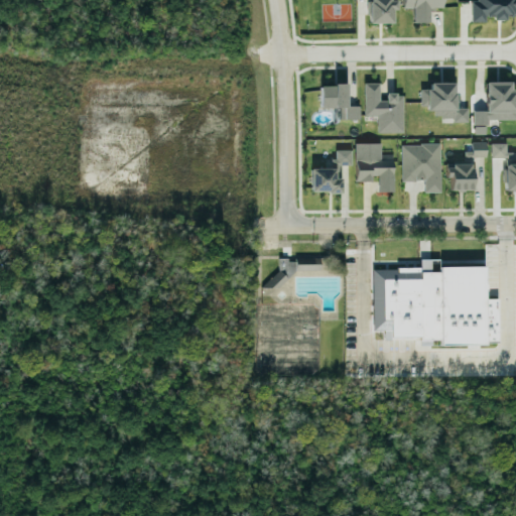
[(369,0),(370,22),(392,22),(392,9),(396,9),(395,0),(369,0)]
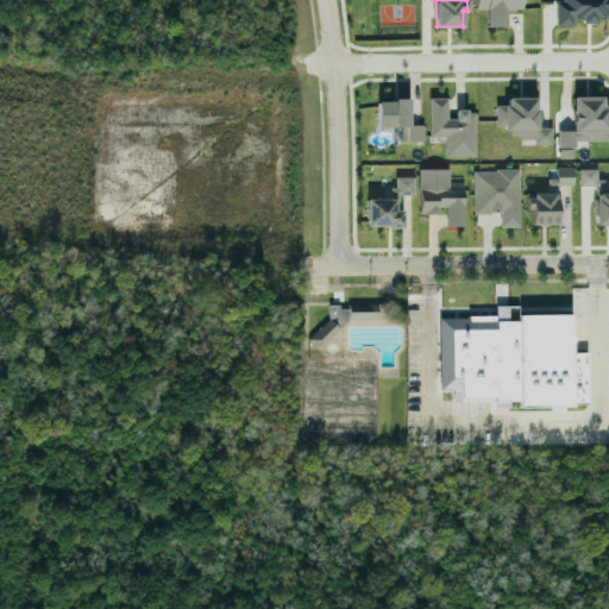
[(506,26),(506,10),(521,10),(520,0),(475,0),(476,8),(487,8),(487,26),(506,26)]
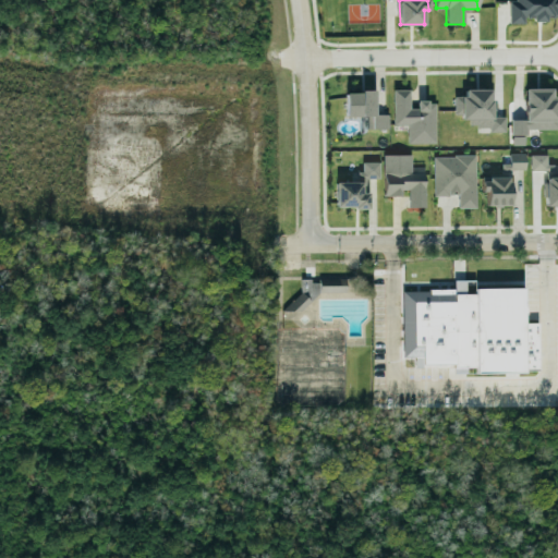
[(509,23),(525,23),(525,16),(534,16),(534,21),(547,21),(547,15),(556,15),(556,0),(514,0),(516,0),(509,0),(509,23)]
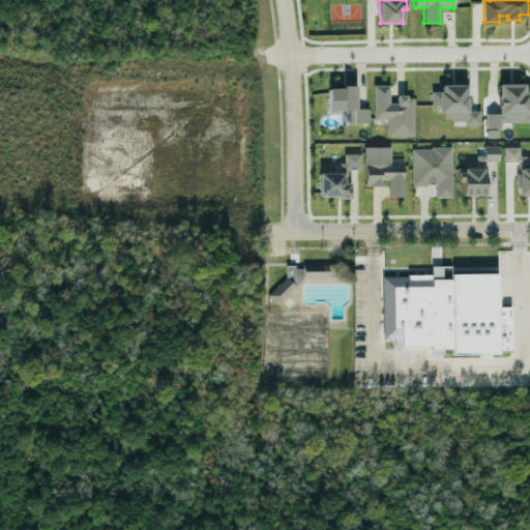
[(499,83),(499,113),(486,113),(486,126),(501,127),(501,121),(528,121),(529,84),(499,83)]
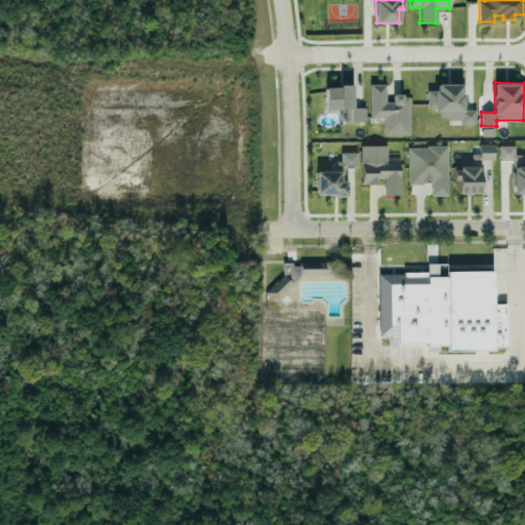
[(409,133),(409,94),(388,94),(388,83),(370,83),(370,117),(382,116),(382,134),(409,133)]
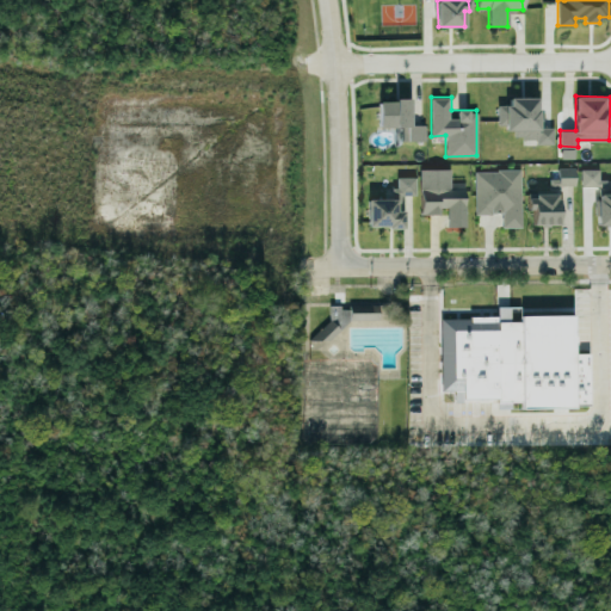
[(553,143),(553,127),(538,127),(538,97),(508,97),(508,104),(498,104),(498,127),(513,127),(513,137),(536,137),(536,143),(553,143)]
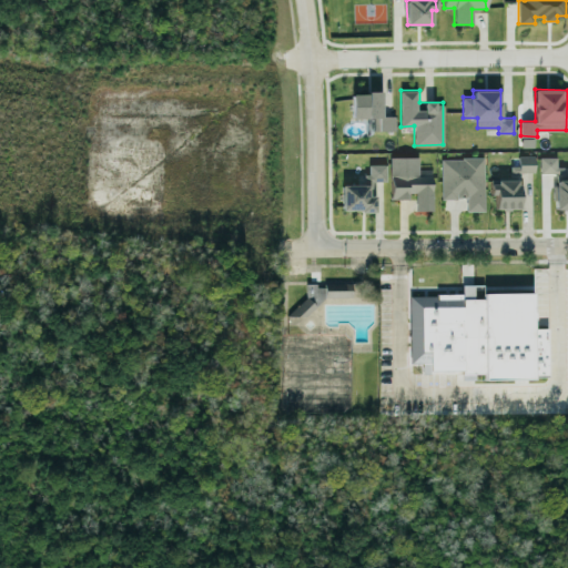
[(352,118),(374,118),(374,130),(395,130),(395,115),(382,115),(382,92),(352,92),(352,118)]
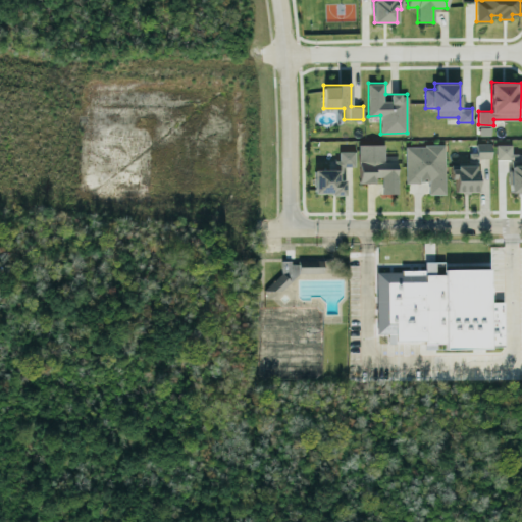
[(491,143),(477,143),(476,157),(491,158),(491,143)]
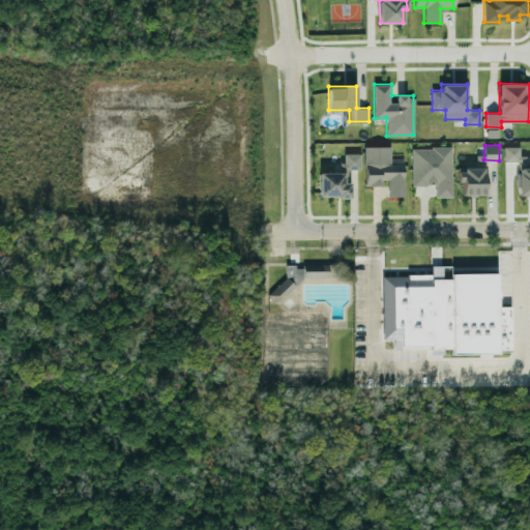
[(390,146),(364,146),(364,183),(388,183),(388,197),(404,196),(404,164),(390,164),(390,146)]
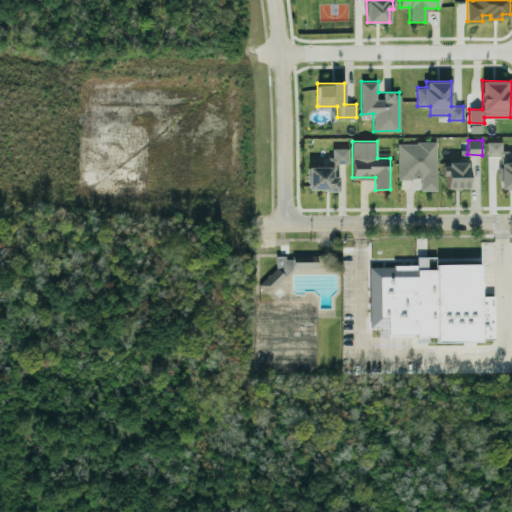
[(437,189),(436,141),(398,142),(398,179),(421,178),(421,190),(437,189)]
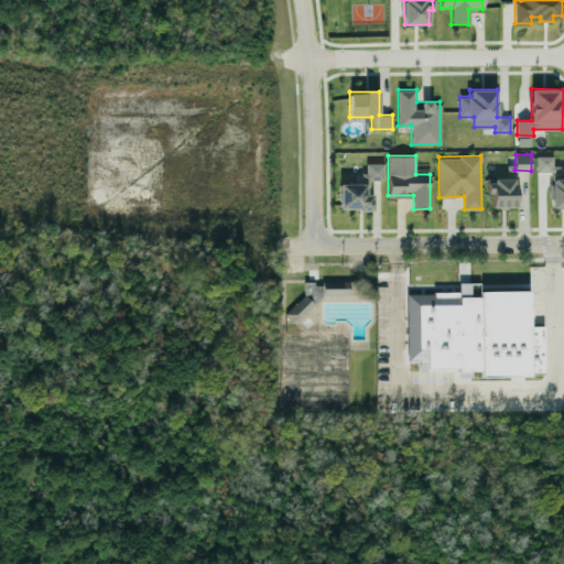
[(537,172),(559,171),(559,165),(553,165),(553,155),(537,155),(537,172)]
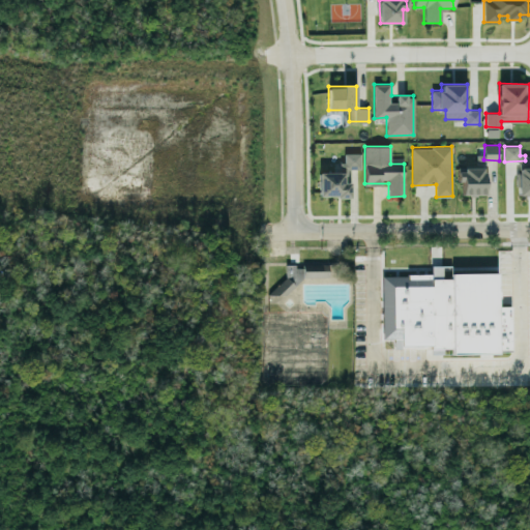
[(319,172),(319,197),(350,197),(350,181),(347,181),(347,169),(360,169),(360,153),(344,153),(344,163),(340,163),(340,172),(319,172)]
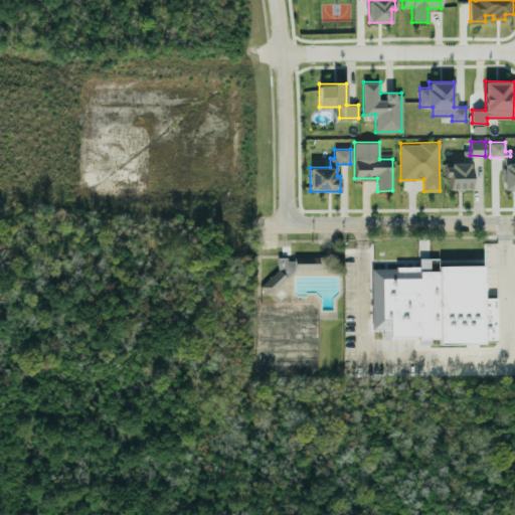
[(450,189),(472,188),(472,163),(445,164),(446,176),(449,176),(450,189)]
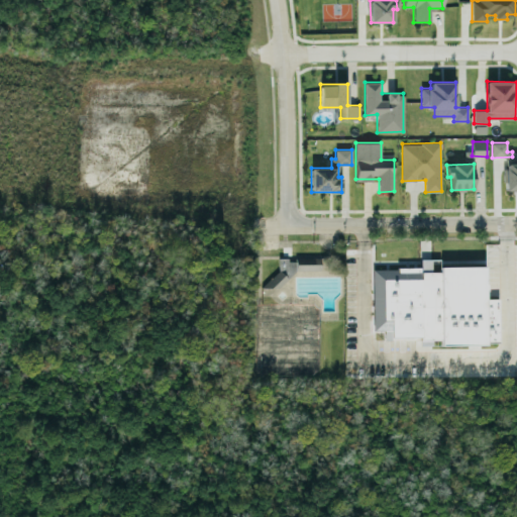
[(373,268),(373,330),(385,330),(385,338),(441,337),(441,344),(498,344),(498,298),(485,298),(485,266),(440,267),(440,259),(421,259),(421,268),(373,268)]
